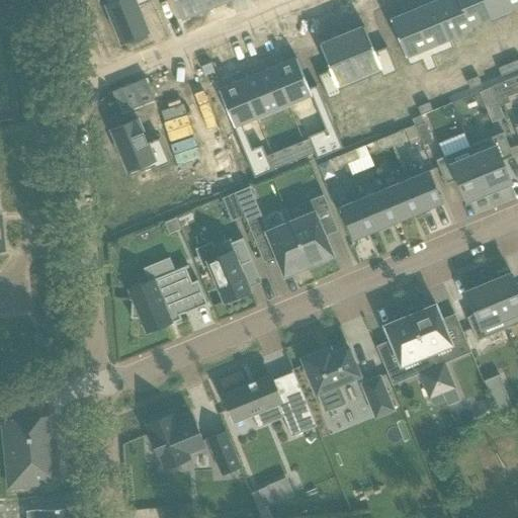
[(103,0),(111,18),(107,19),(113,32),(116,30),(121,42),(148,32),(138,7),(149,2),(148,0),(103,0)]
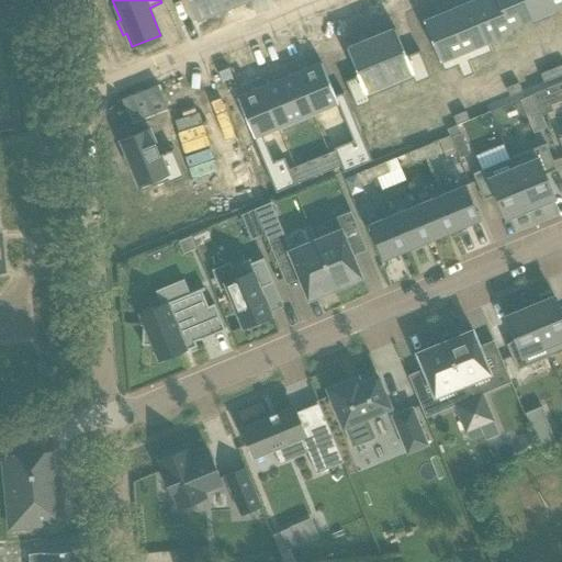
[(218,0),(189,0),(198,20),(223,9),(218,0)]
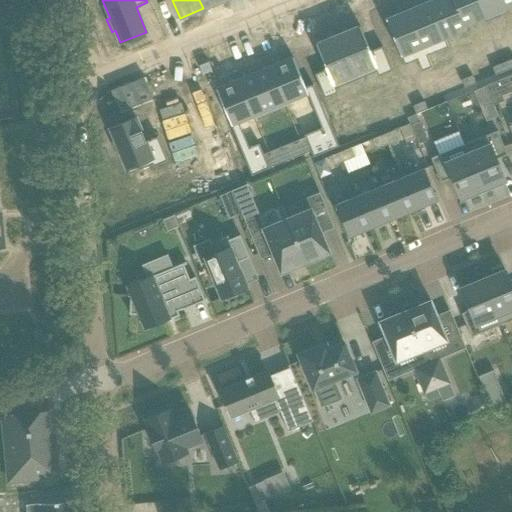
[(199,0),(203,8),(222,0),(199,0)]
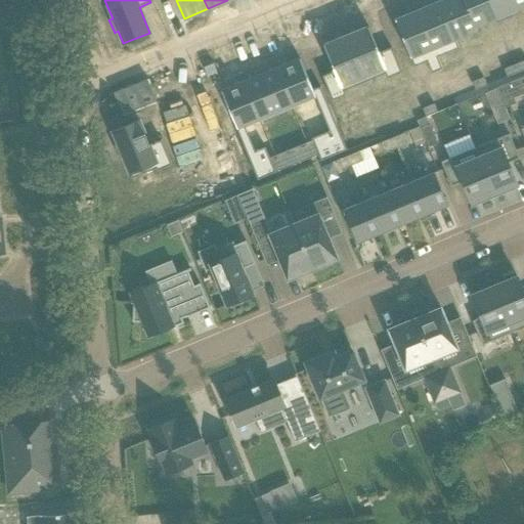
[(442,0),(438,2),(457,49),(459,48),(455,39),(476,31),(463,0),(442,0)]
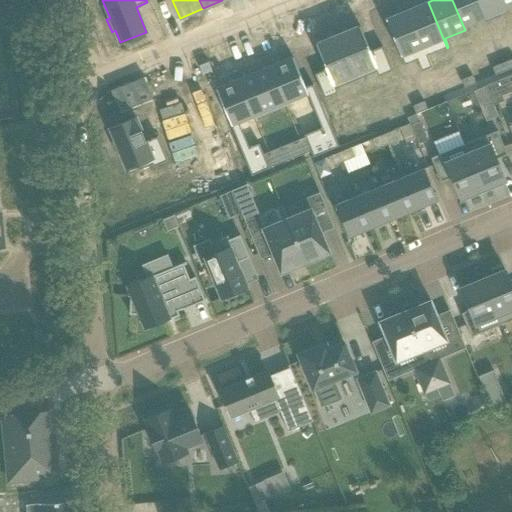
[(477,0),(452,0),(465,30),(464,26),(483,18),(485,22),(486,22),(477,0)]
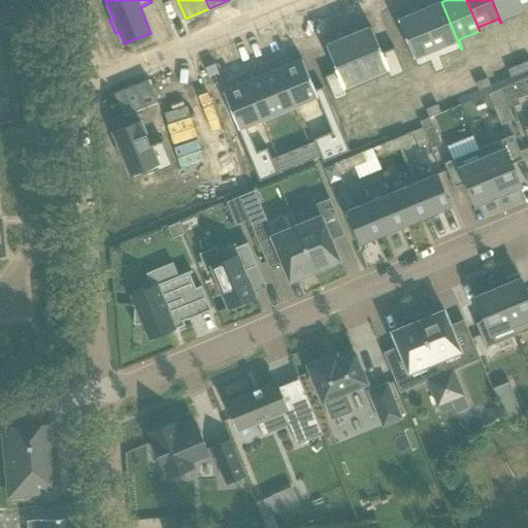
[(517,0),(492,0),(501,23),(523,13),(517,0)]
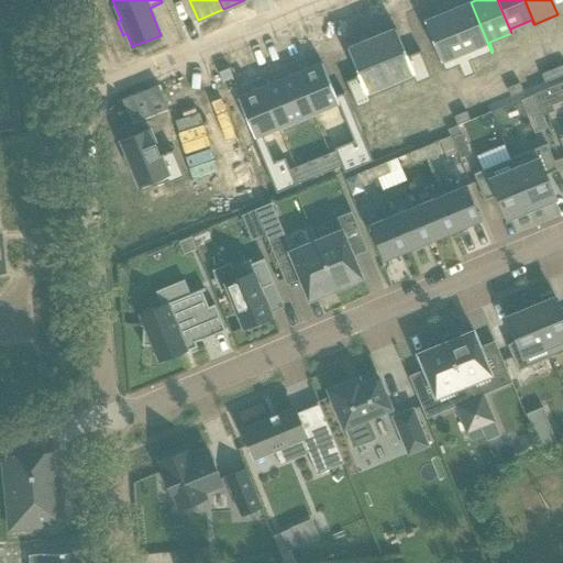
[(562,0),(551,0),(558,14),(559,14),(556,9),(562,6),(562,0)]
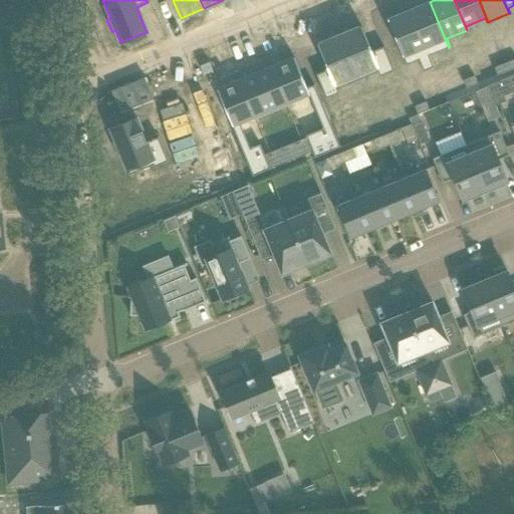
[(430,2),(409,10),(433,68),(434,67),(429,56),(449,48),(430,2)]
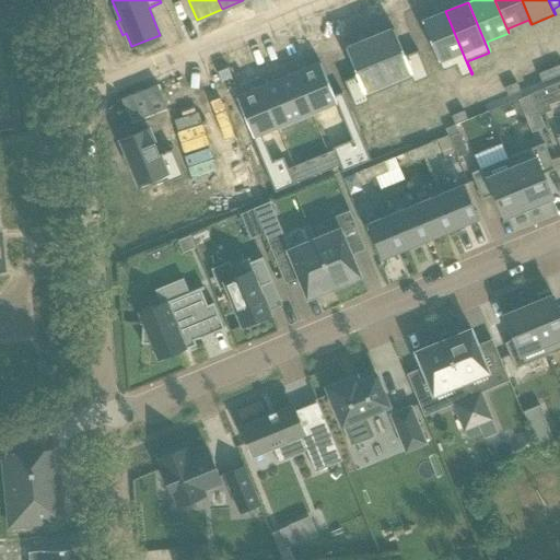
[(445,11),(421,21),(442,71),(455,66),(461,79),(471,74),(445,11)]
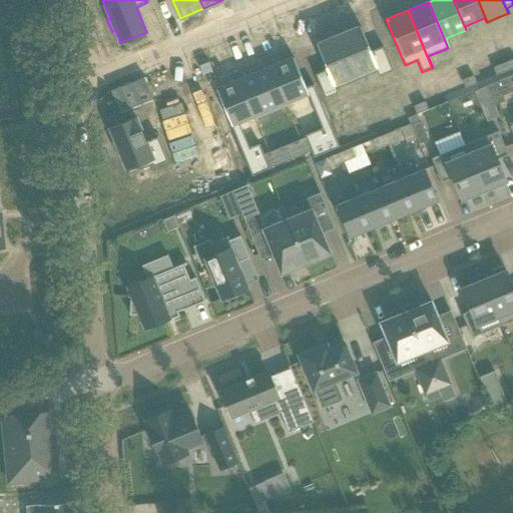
[(361,26),(339,35),(357,80),(377,72),(379,77),(393,71),(383,46),(371,51),(361,26)]
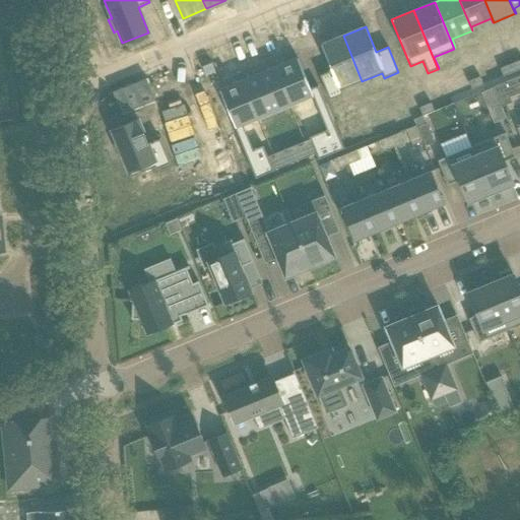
[(331,71),(319,75),(329,101),(343,94),(341,90),(362,81),(343,36),(321,45),(331,71)]
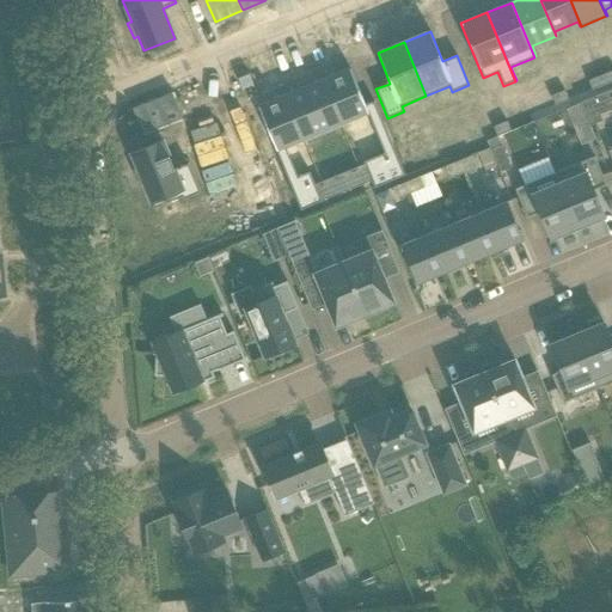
[(350,69),(324,80),(342,123),(367,112),(384,152),(363,161),(363,164),(349,170),(356,187),(371,181),(374,188),(404,176),(374,102),(365,105),(350,69)]
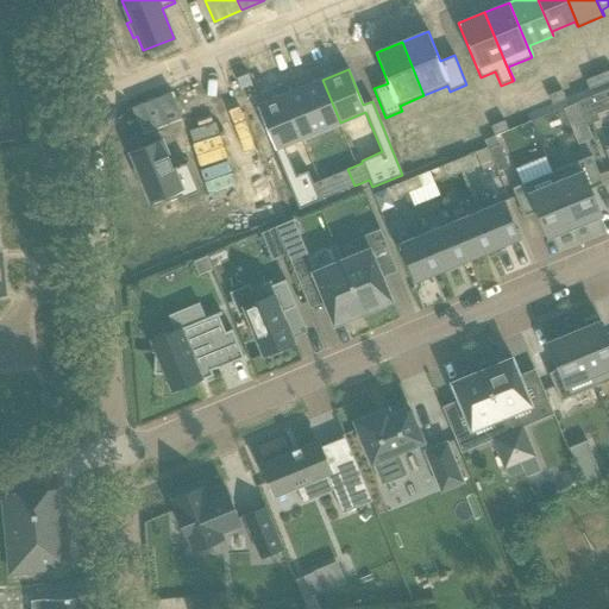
[(608,70),(598,75),(602,85),(608,81),(608,70)]
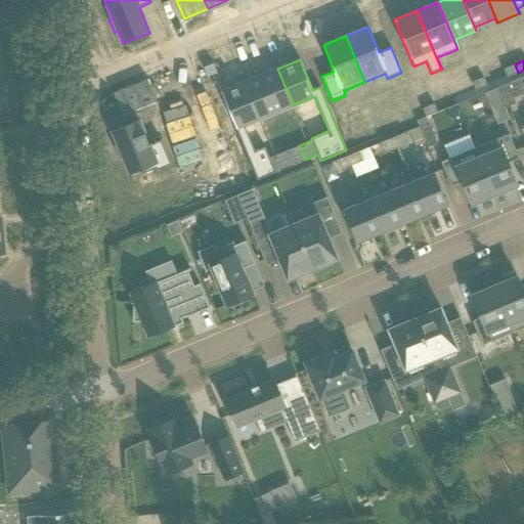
[(515,64),(504,70),(507,77),(518,73),(515,64)]
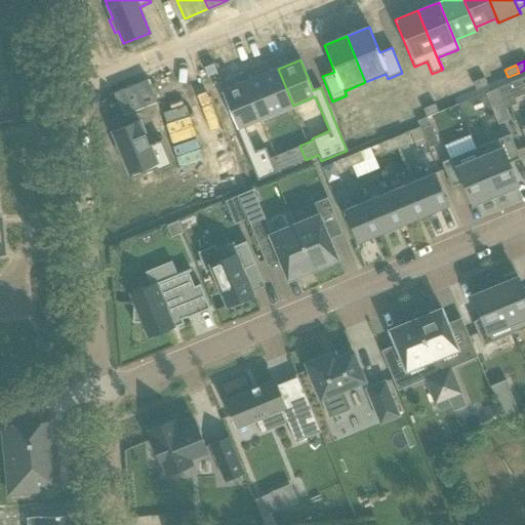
[(278,69),(260,75),(277,113),(293,106),(278,69)]
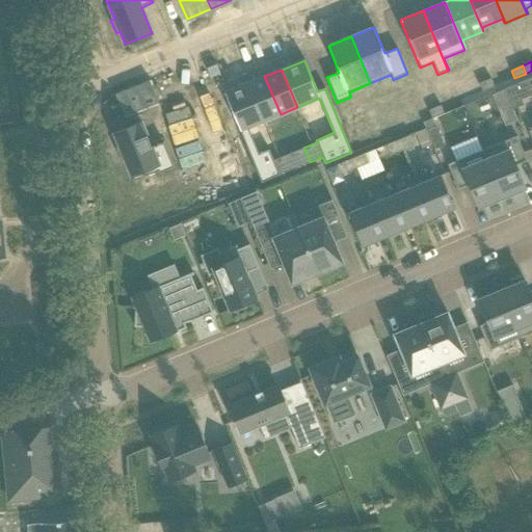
[(264,76),(247,83),(263,122),(281,114),(264,76)]
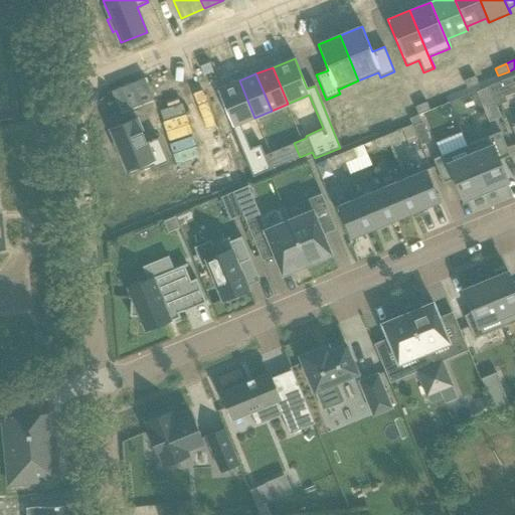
[(514,74),(499,81),(488,87),(491,95),(495,105),(496,106),(506,102),(504,96),(514,91),(514,74)]
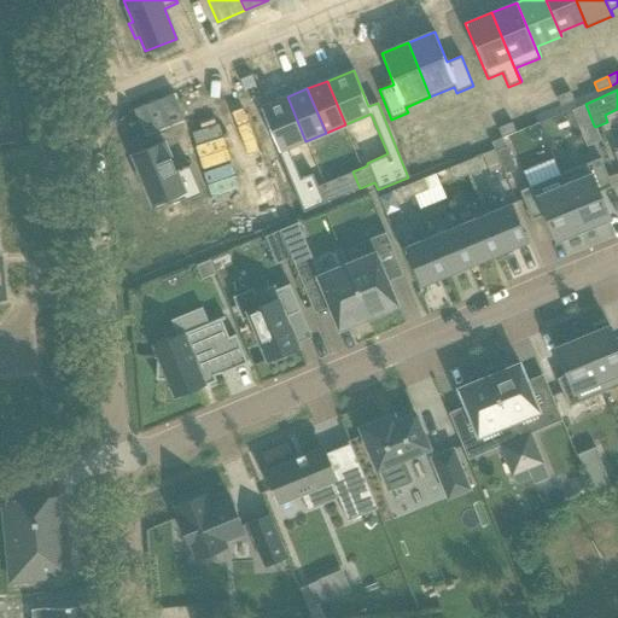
[(570,92),(557,98),(560,106),(573,101),(570,92)]
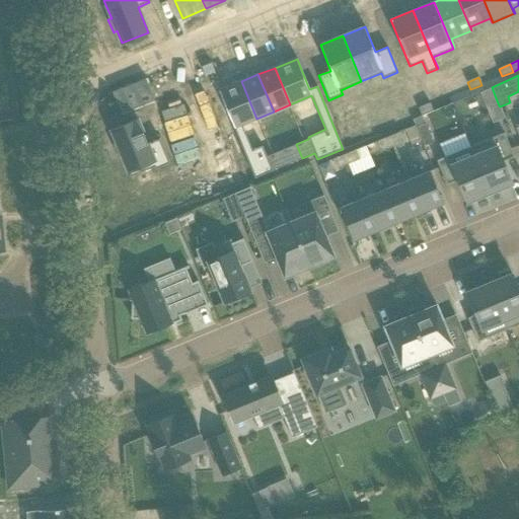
[(241,81),(219,90),(254,178),(286,165),(280,151),(267,156),(263,145),(252,149),(242,125),(256,119),(241,81)]
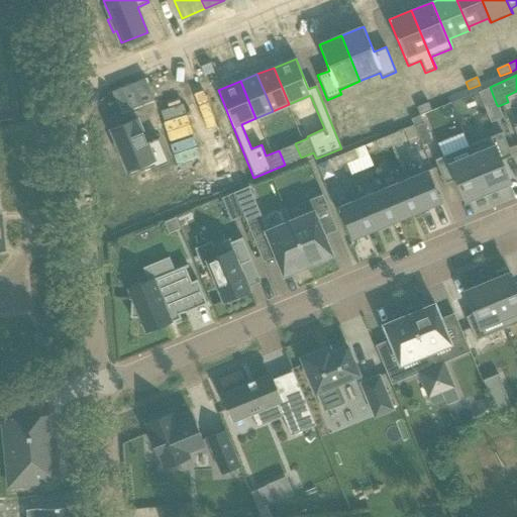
[(428,103),(417,107),(420,115),(431,110),(428,103)]
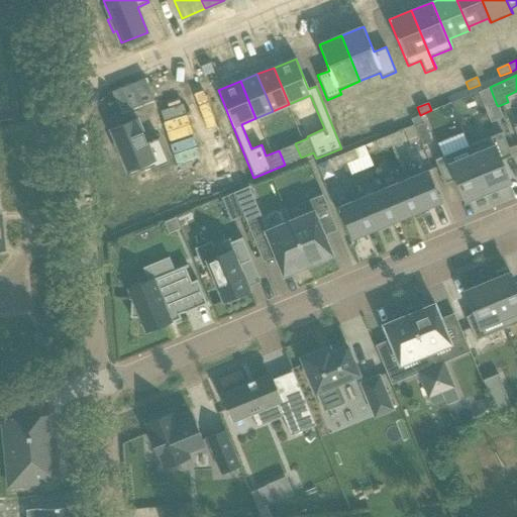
[(497,105),(487,110),(491,121),(502,117),(497,105)]
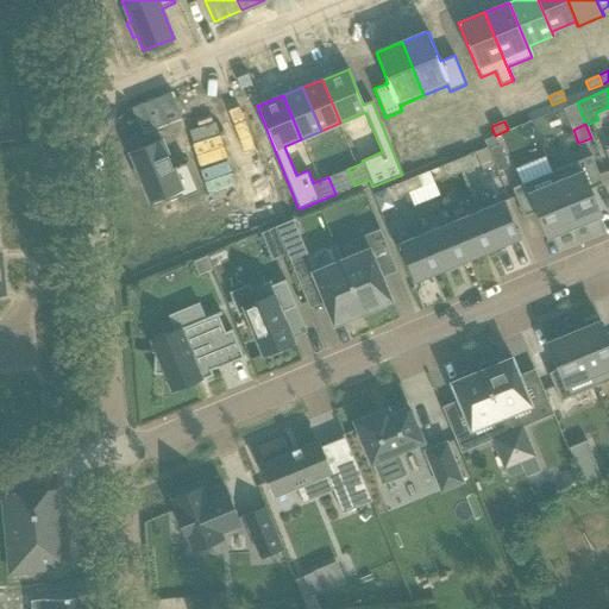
[(162,140),(131,154),(137,168),(132,169),(139,184),(143,183),(154,207),(181,196),(182,199),(199,192),(187,163),(173,169),(162,140)]
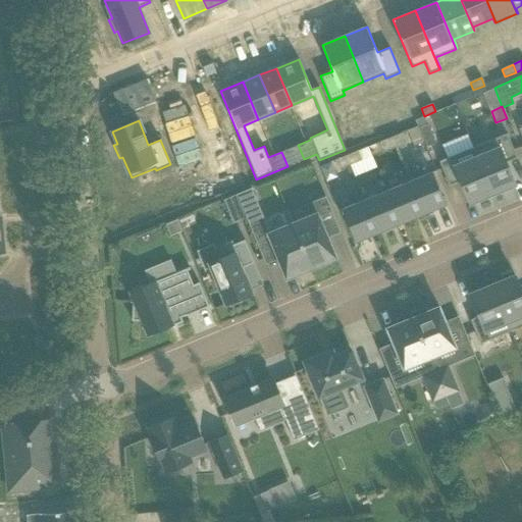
[(428,124),(418,128),(424,142),(426,147),(433,144),(431,139),(433,138),(428,124)]
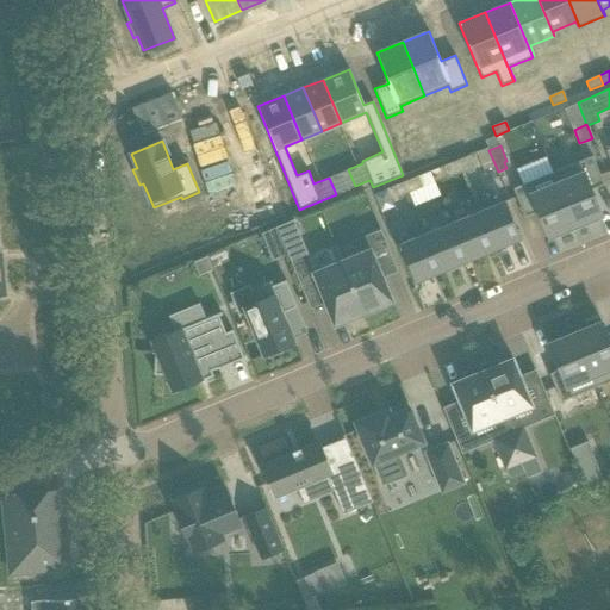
[(489,148),(475,153),(483,170),(496,166),(489,150),(489,148)]
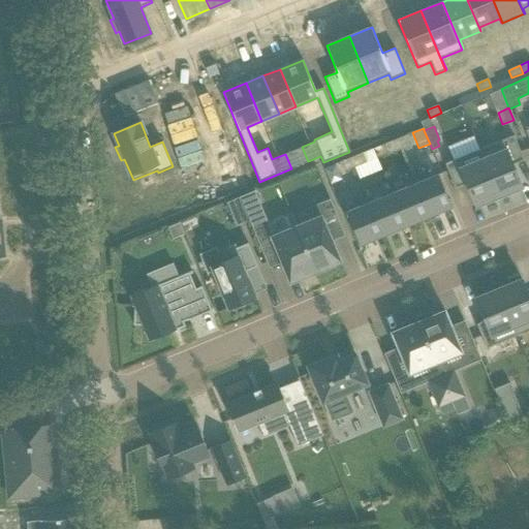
[(400,149),(411,144),(407,134),(396,139),(400,149)]
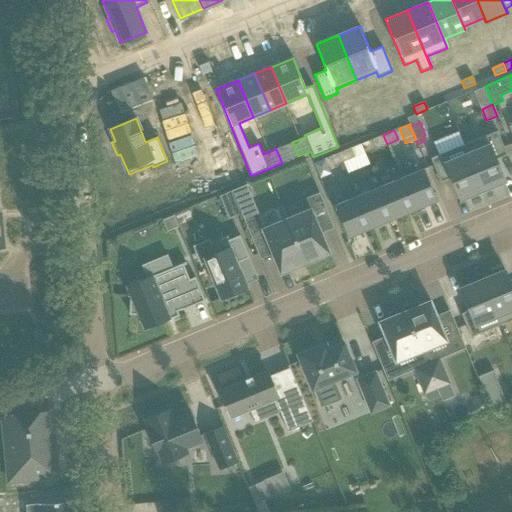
[(464,145),(483,191),(505,182),(496,160),(508,155),(498,131),(464,145)]
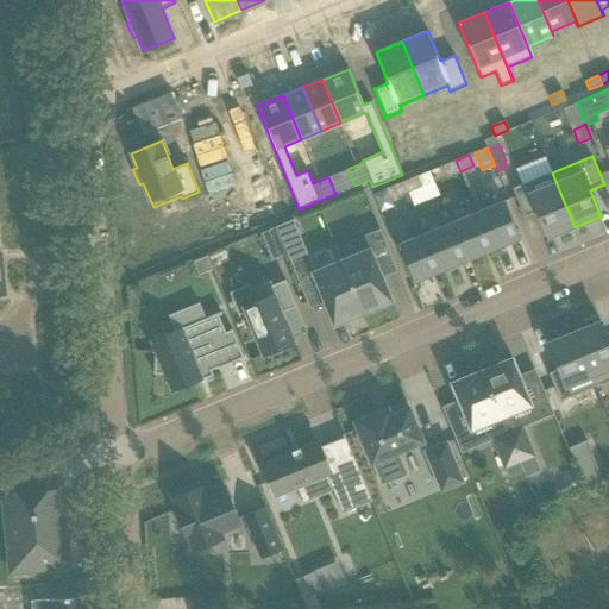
[(460,171),(456,161),(443,165),(447,176),(460,171)]
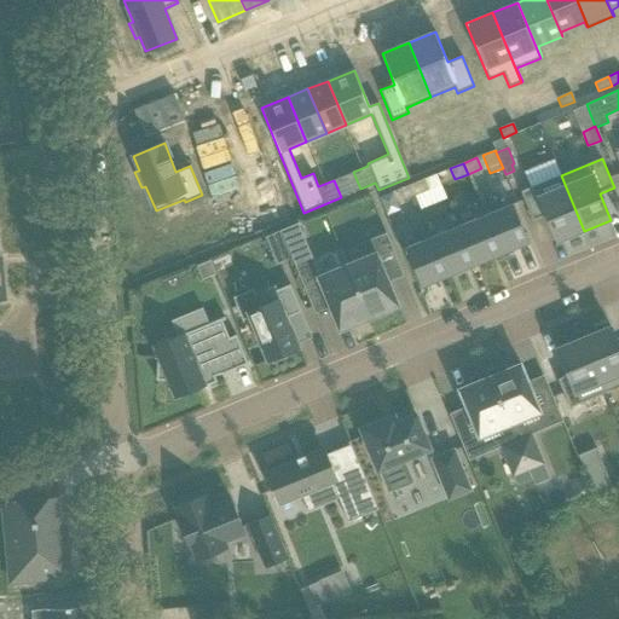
[(353,172),(343,175),(351,194),(360,189),(353,172)]
